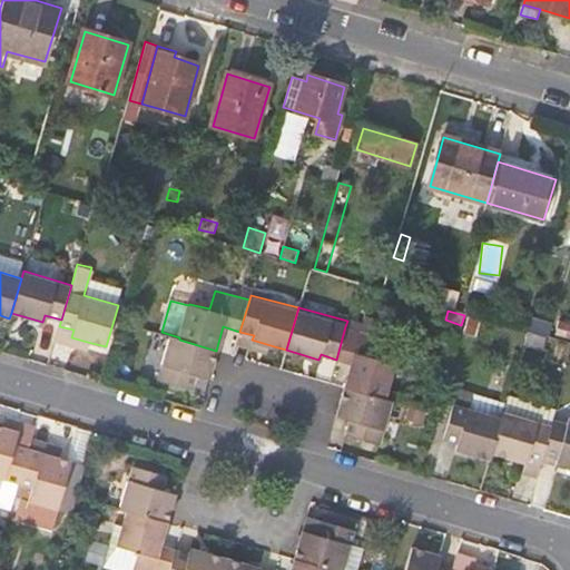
[(380,335),(347,321),(345,326),(336,360),(351,364),(345,387),(385,400),(397,359),(375,353),(380,335)]
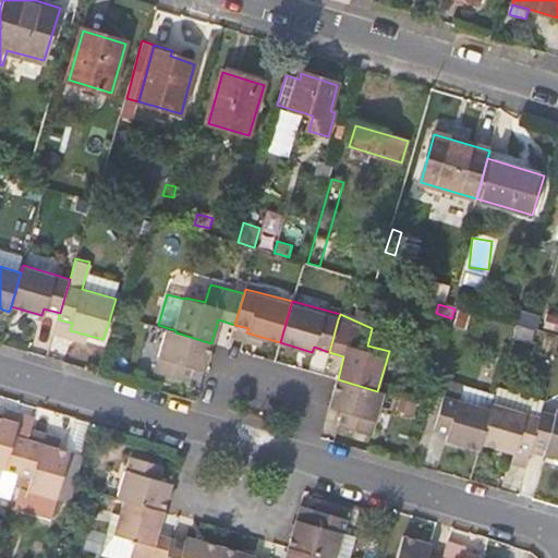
[(540,319),(519,314),(516,324),(518,324),(533,328),(537,330),(540,319)]
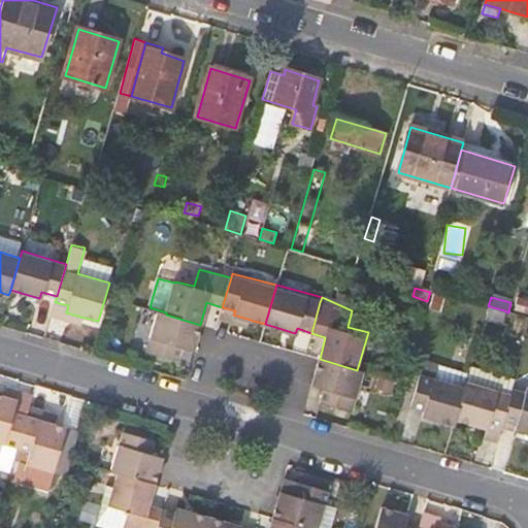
[(527,300),(520,298),(516,315),(527,318),(527,300)]
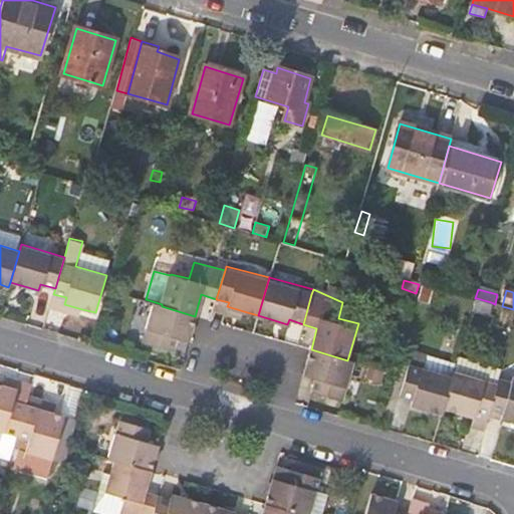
[(82,309),(64,304),(66,297),(53,294),(50,305),(80,315),(82,309)]
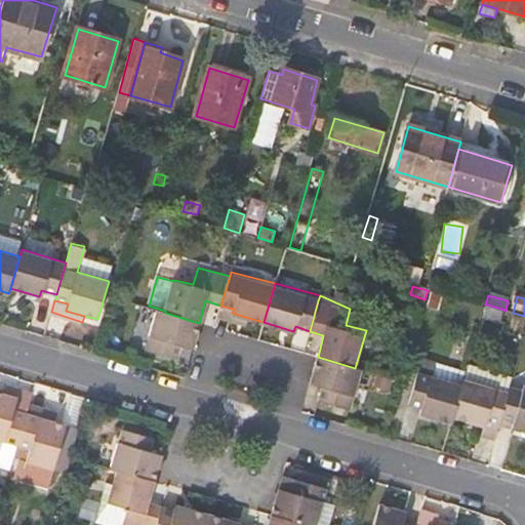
[(497,323),(501,309),(487,305),(483,319),(497,323)]
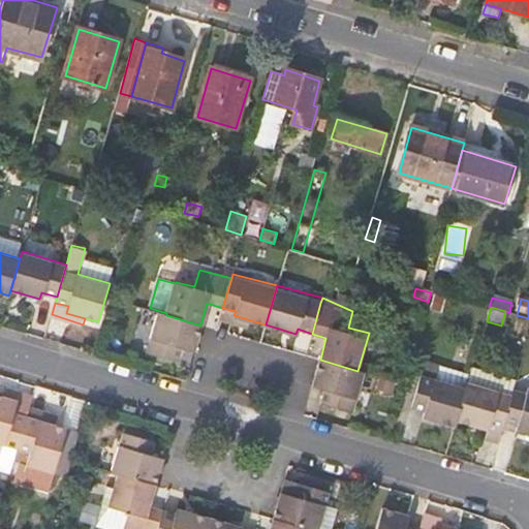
[(251,328),(254,321),(234,315),(236,311),(222,308),(219,319),(251,328)]
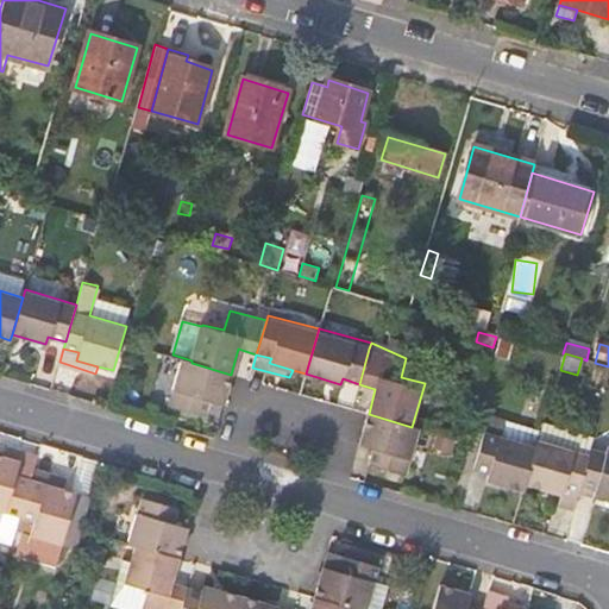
[(207,406),(221,410),(232,375),(231,375),(192,363),(181,360),(168,409),(202,420),(207,406)]
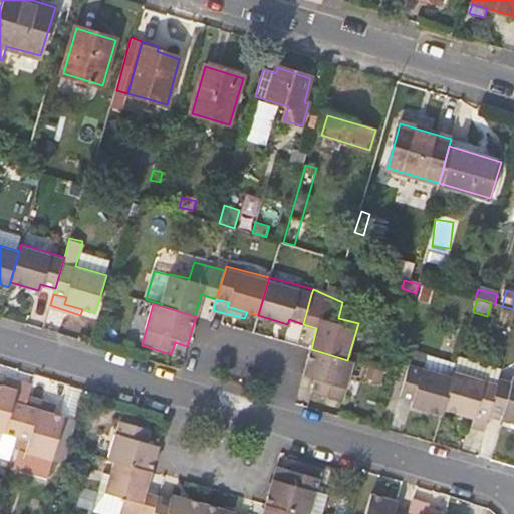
[(340,404),(353,361),(347,360),(311,349),(302,378),(314,383),(311,396),(340,404)]
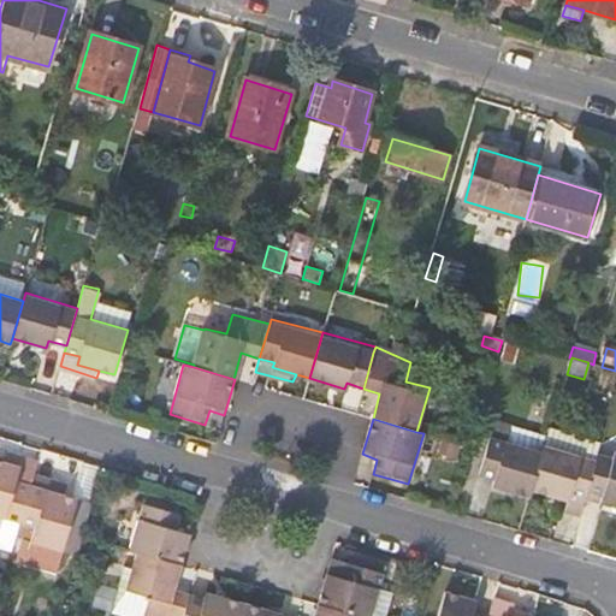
[(545,438),(505,427),(504,430),(490,426),(477,473),(491,477),(490,483),(528,495),(529,489),(545,438)]
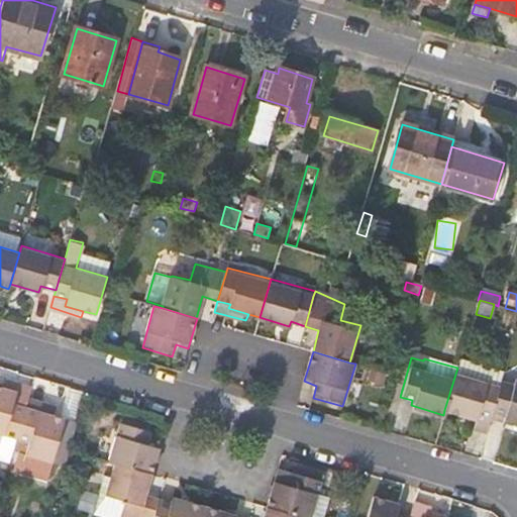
[(504,373),(459,359),(457,368),(444,410),(475,419),(473,427),(486,431),(491,417),(501,380),(504,373)]
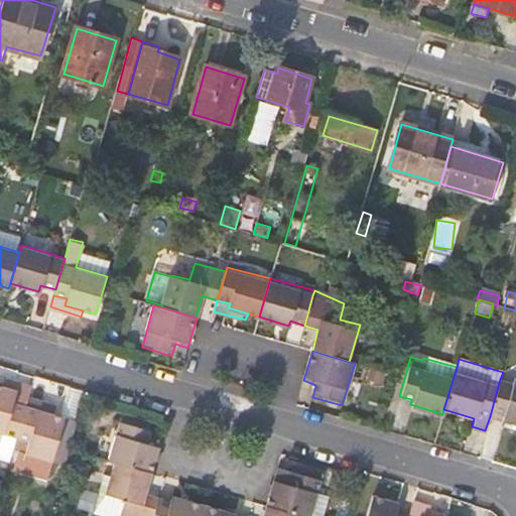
[(515,377),(514,383),(500,379),(490,416),(502,419),(503,420),(515,423),(515,377)]
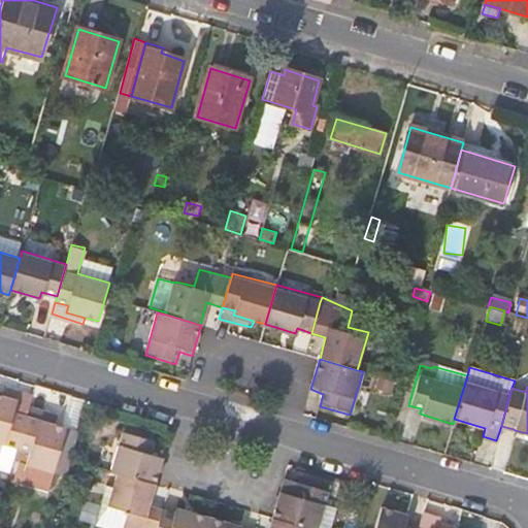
[(0,443),(18,449),(27,417),(14,413),(19,401),(0,395),(0,443)]
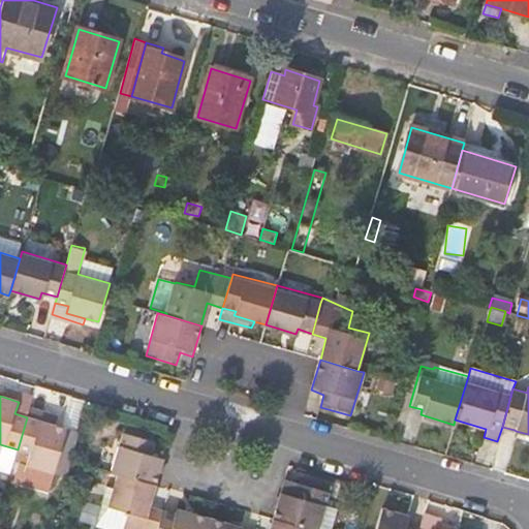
[(66,429),(27,417),(18,449),(31,454),(27,465),(53,472),(54,473),(66,429)]
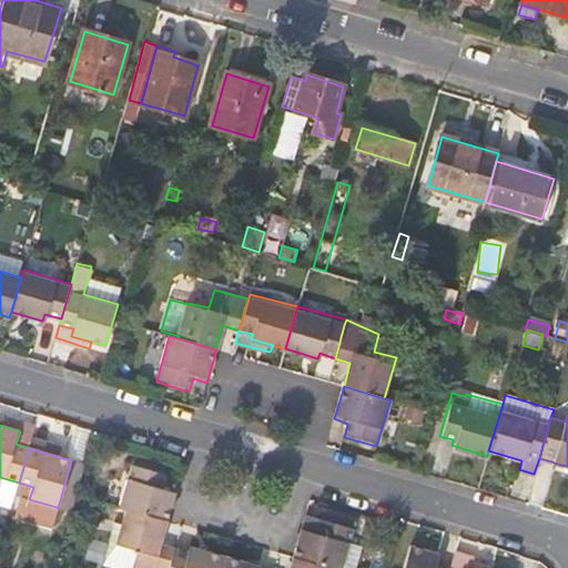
[(148,455),(146,463),(163,467),(165,459),(148,455)]
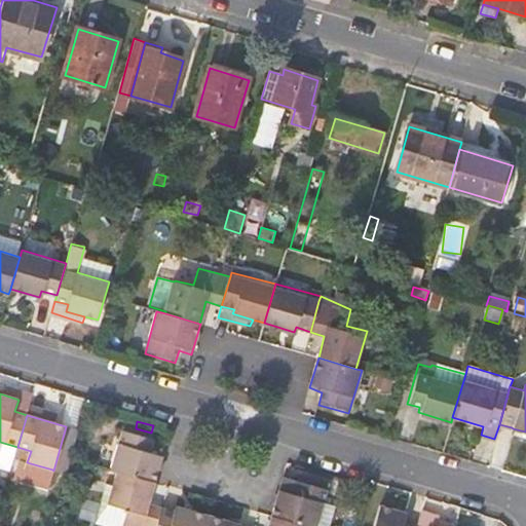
[(151,433),(136,428),(125,426),(114,470),(117,471),(153,482),(154,482),(163,450),(151,446),(154,434),(151,433)]
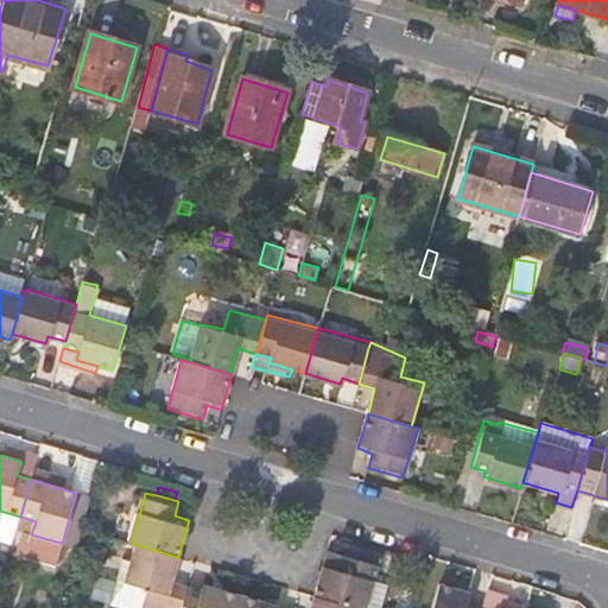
[(61,543),(31,534),(26,533),(19,557),(54,567),(61,543)]
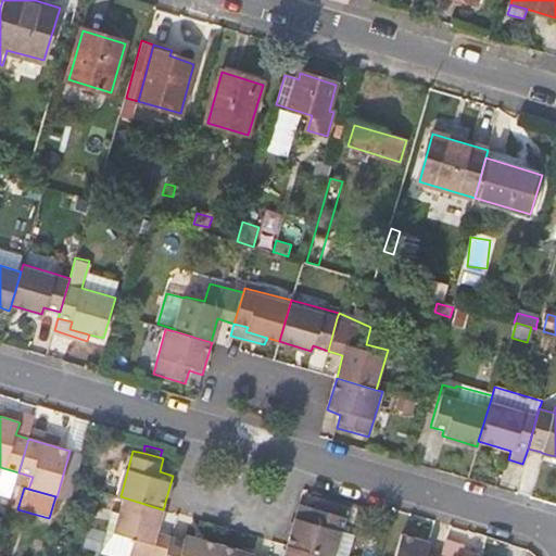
[(316,496),(314,503),(343,512),(346,505),(316,496)]
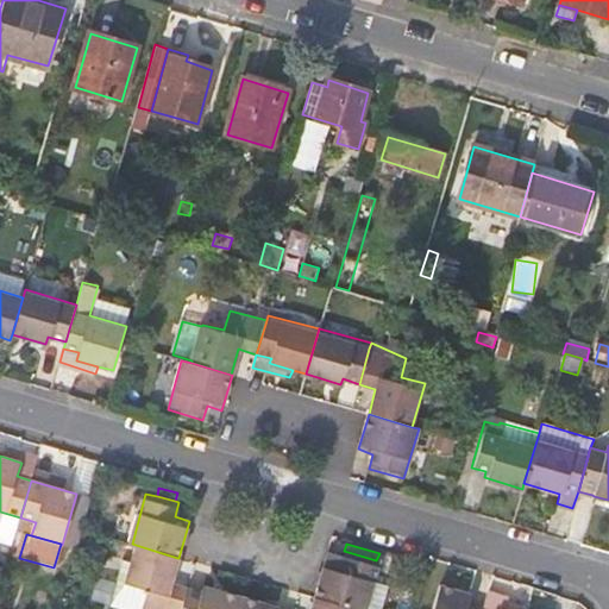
[(140,608),(142,608),(181,608),(187,588),(170,583),(177,558),(136,545),(131,562),(120,560),(107,603),(129,608),(140,608)]
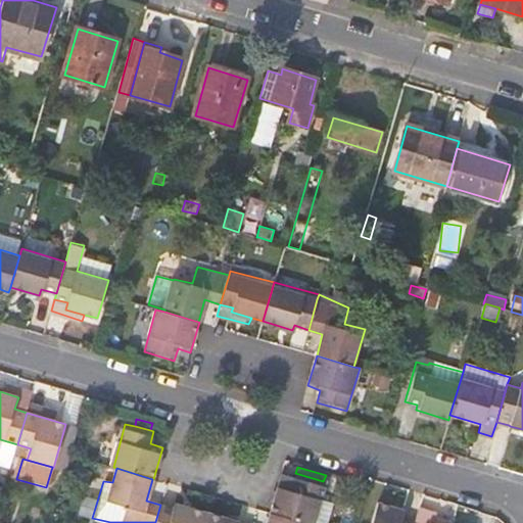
[(323,481),(295,473),(283,469),(270,513),(302,522),(326,522),(332,503),(320,498),(325,482),(323,481)]
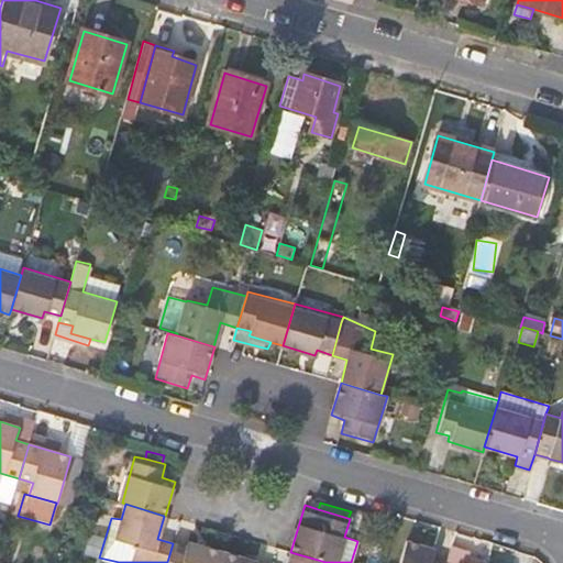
[(397,562),(441,562),(431,561),(434,549),(405,540),(397,562)]
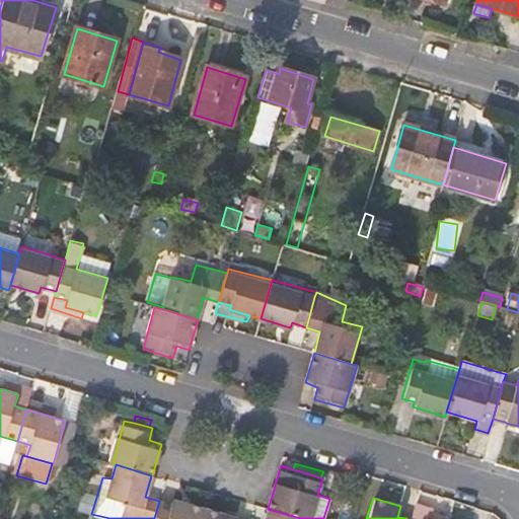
[(202,518),(205,508),(176,499),(173,505),(159,501),(154,518),(202,518)]
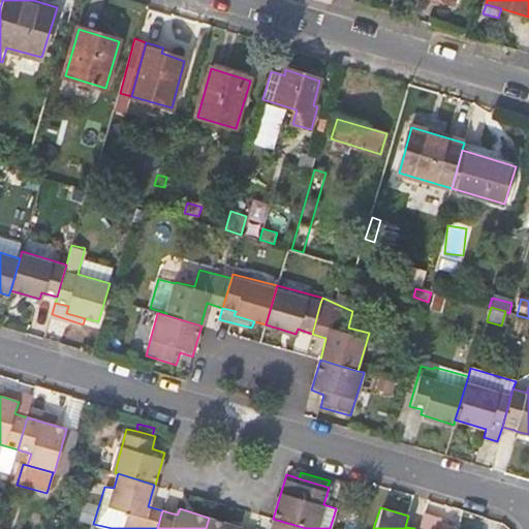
[(444,528),(446,524),(422,516),(417,528),(444,528)]
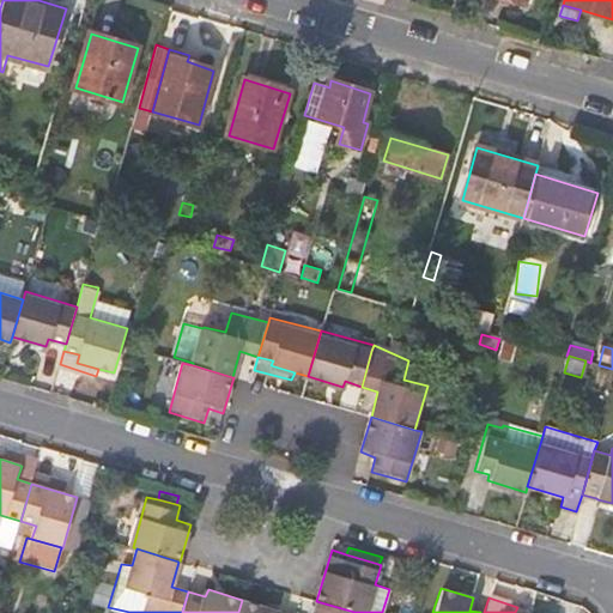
[(238,612),(277,612),(278,611),(242,600),(238,612)]
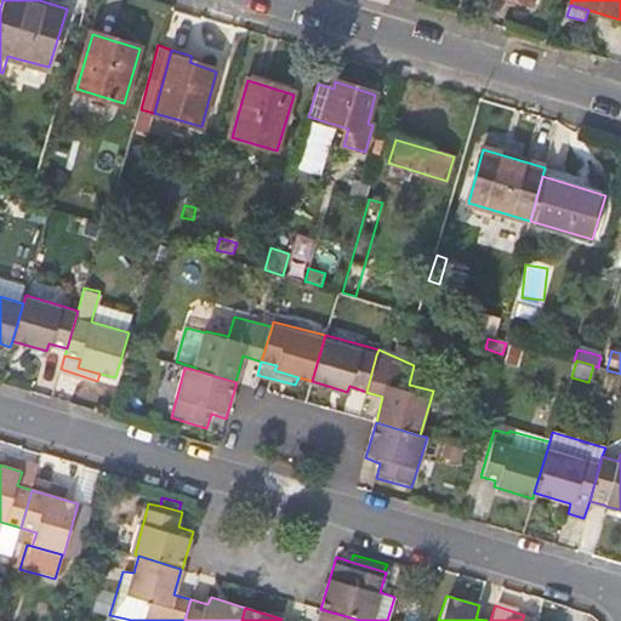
[(359,620),(320,609),(317,620),(359,620)]
